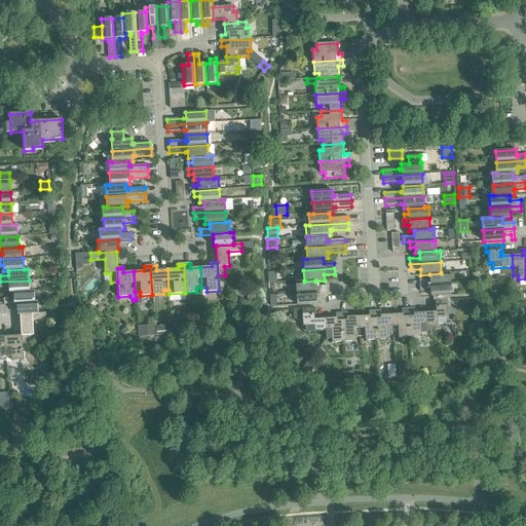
[(419,279),(419,286),(450,284),(450,272),(441,272),(441,273),(429,274),(429,279),(419,279)]
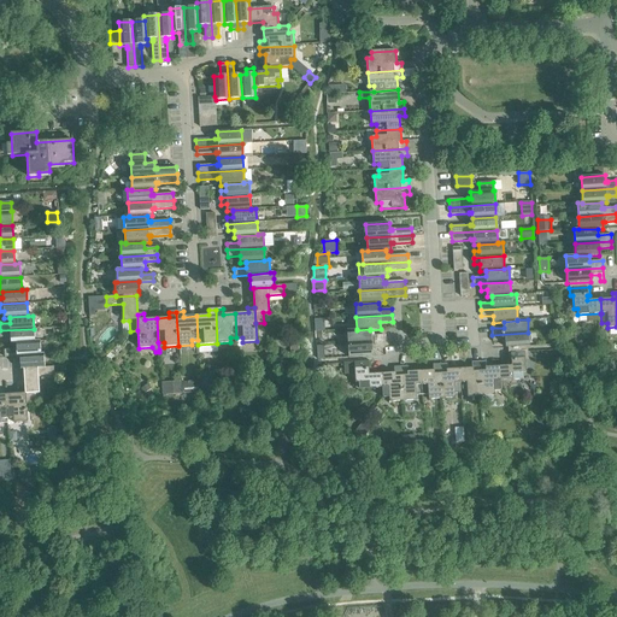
[(11,344),(16,344),(16,342),(35,342),(35,341),(34,329),(0,330),(0,336),(11,336),(11,344)]
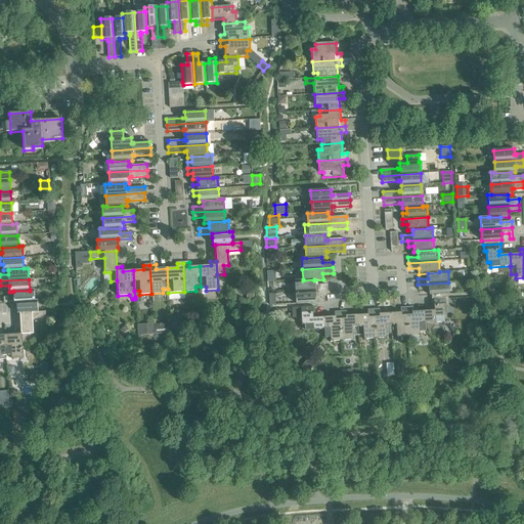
[(295,280),(295,292),(325,290),(325,285),(315,285),(314,280),(314,279),(303,280),(303,279),(295,280)]
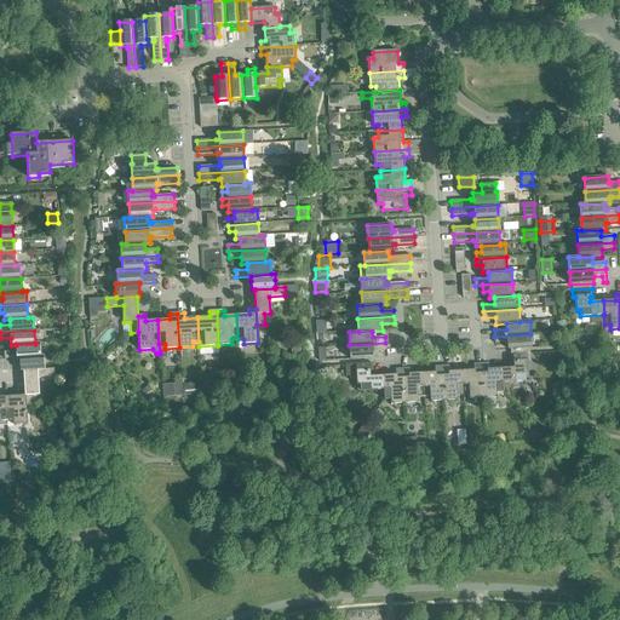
[(530,334),(494,337),(495,343),(507,343),(507,350),(532,348),(530,334)]
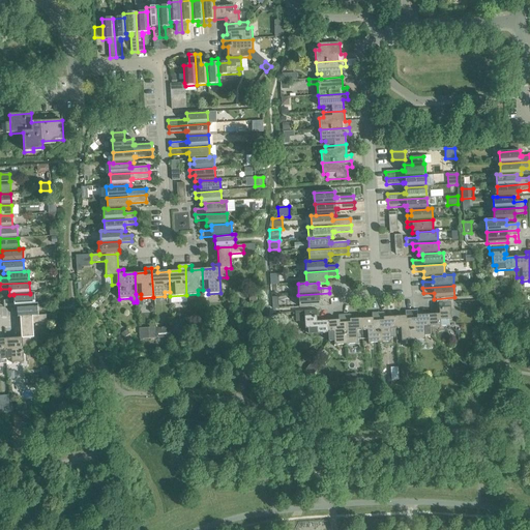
[(4,306),(17,305),(17,304),(35,303),(34,293),(30,293),(30,294),(13,294),(13,295),(15,300),(3,300),(4,306)]
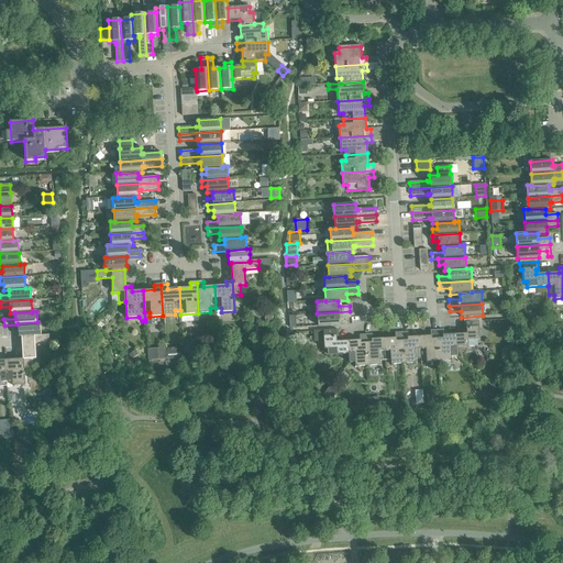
[(350,311),(317,313),(318,326),(340,324),(339,318),(351,318),(350,311)]
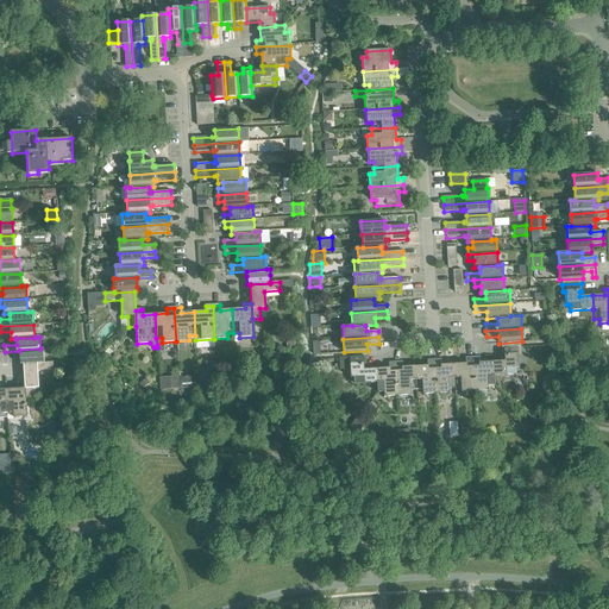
[(535,349),(533,355),(546,360),(548,355),(546,353),(547,350),(540,346),(539,350),(535,349)]
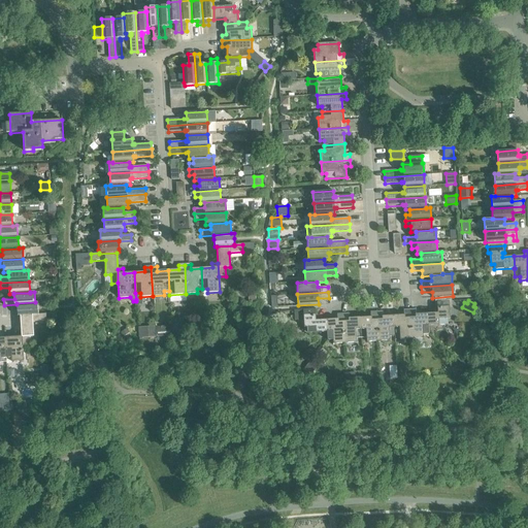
[(437,312),(427,314),(427,326),(428,326),(448,324),(447,319),(450,319),(449,307),(452,307),(452,301),(434,302),(435,308),(437,308),(437,312)]
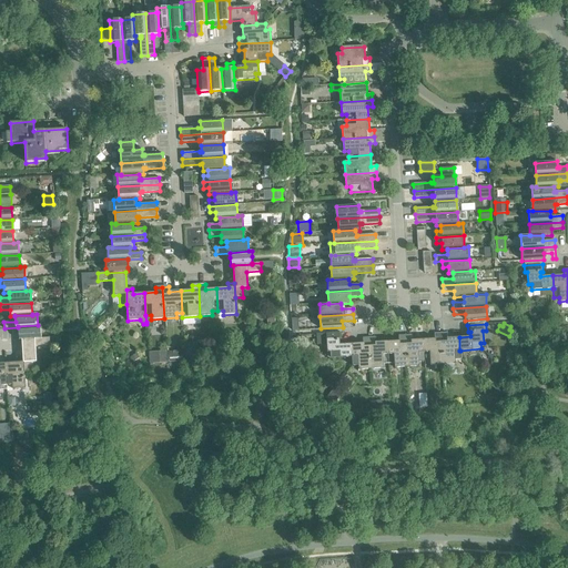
[(19,340),(22,340),(41,338),(41,333),(40,325),(38,325),(18,326),(18,327),(19,334),(19,340)]
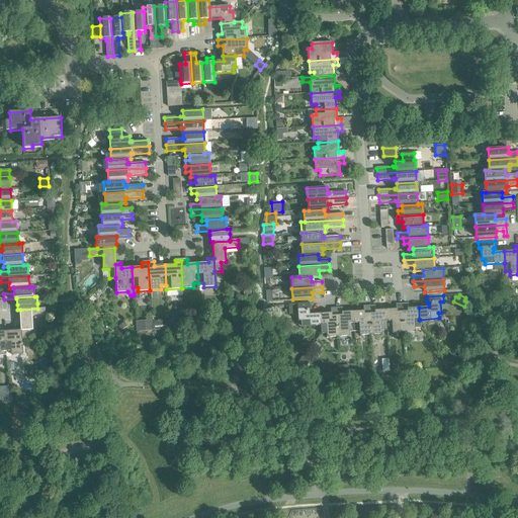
[(300,327),(321,326),(320,314),(310,315),(310,310),(312,310),(311,304),(288,305),(288,315),(297,314),(297,322),(300,321),(300,327)]
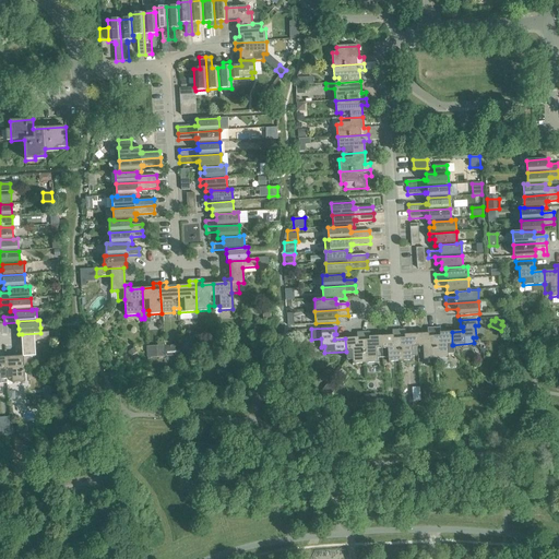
[(440,328),(433,329),(436,359),(448,358),(448,354),(453,354),(453,345),(452,345),(452,332),(440,333),(440,328)]
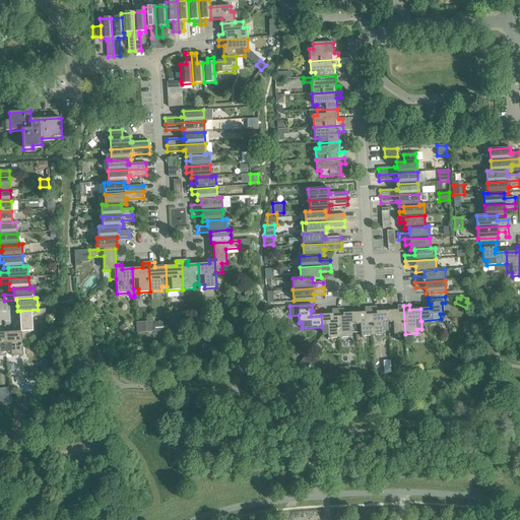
[(509,306),(510,314),(518,313),(517,305),(509,306)]
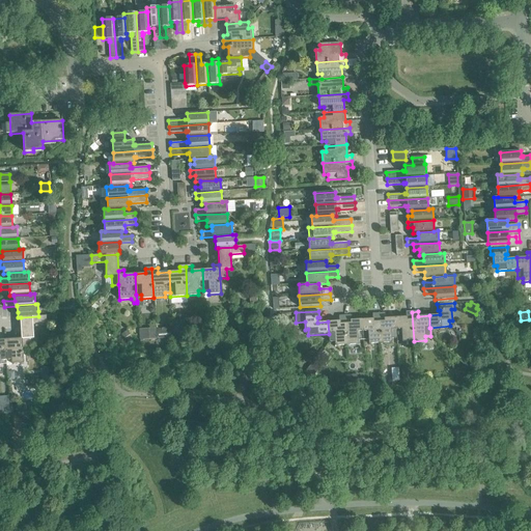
[(406,316),(395,317),(396,338),(401,338),(402,342),(414,341),(412,312),(406,312),(406,316)]
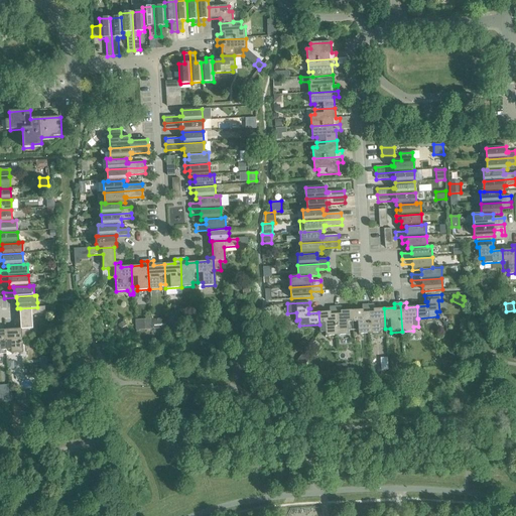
[(373,304),(368,305),(369,334),(381,333),(380,329),(385,329),(384,308),(374,309),(373,304)]
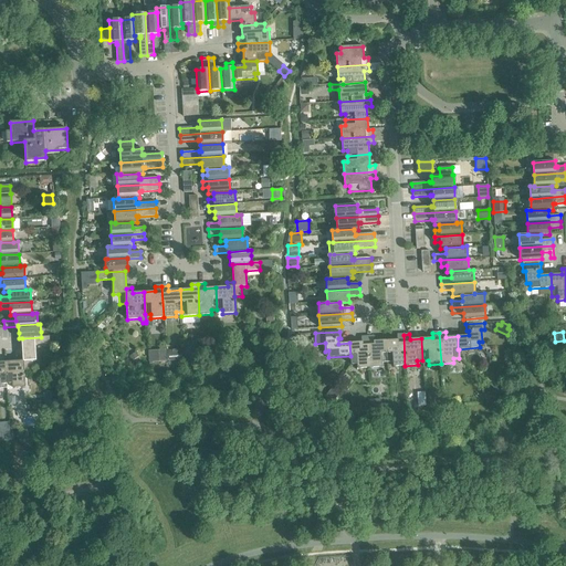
[(397,339),(386,341),(387,363),(392,363),(392,367),(405,366),(404,335),(397,335),(397,339)]
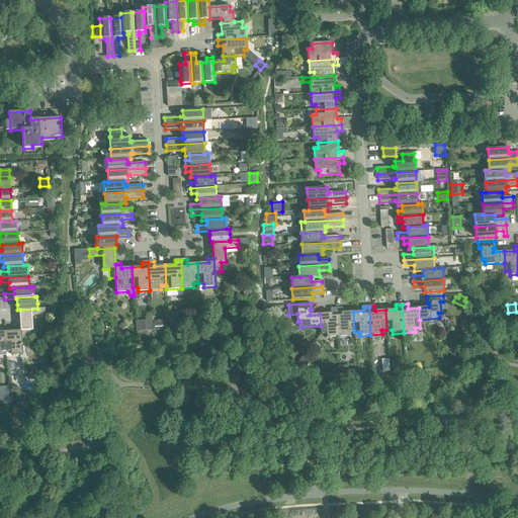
[(20,310),(20,326),(21,326),(22,339),(28,339),(28,330),(32,330),(32,316),(46,315),(46,308),(37,309),(20,310)]
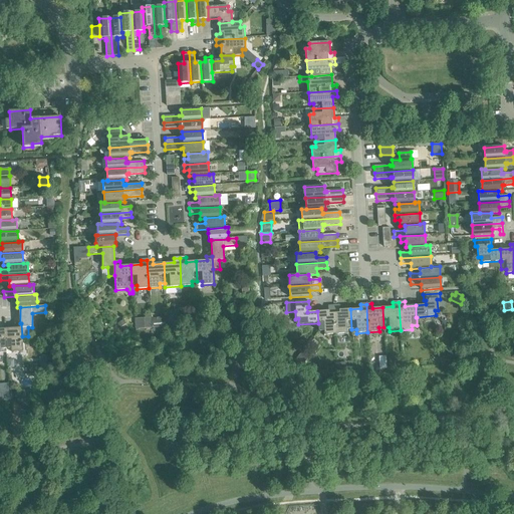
[(339,305),(333,306),(335,334),(346,333),(346,329),(351,329),(350,309),(339,310),(339,305)]
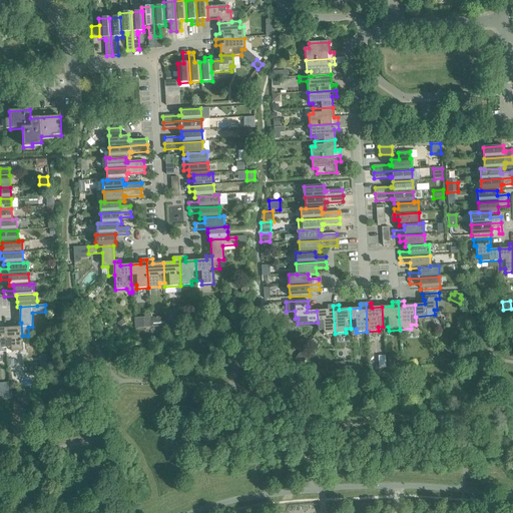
[(318,323),(318,331),(324,331),(324,335),(335,334),(333,306),(327,306),(328,310),(317,311),(318,323)]
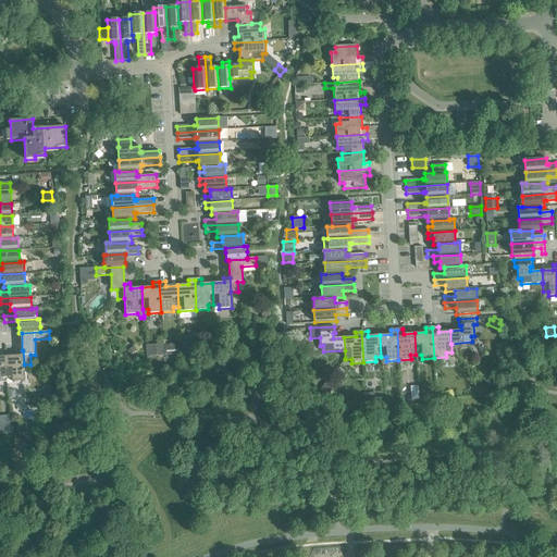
[(193,341),(182,342),(183,355),(194,354),(193,341)]
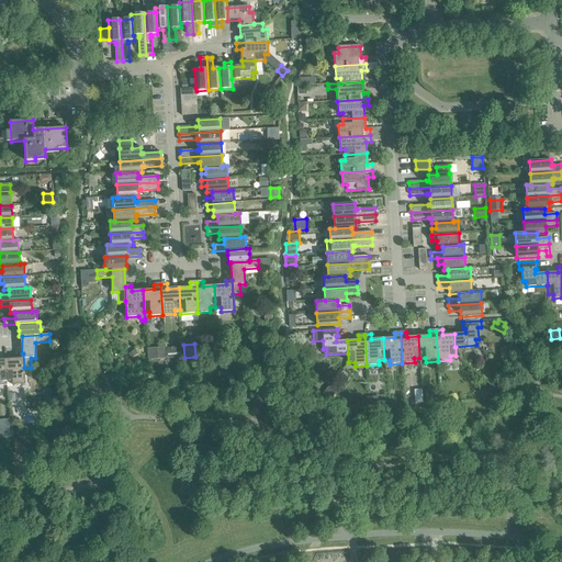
[(182,347),(165,348),(166,359),(182,358),(182,347)]
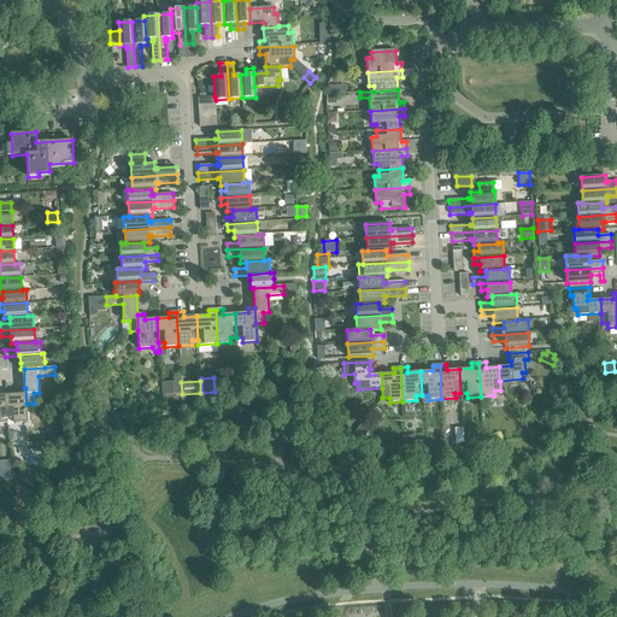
[(147,383),(140,389),(144,394),(151,388),(147,383)]
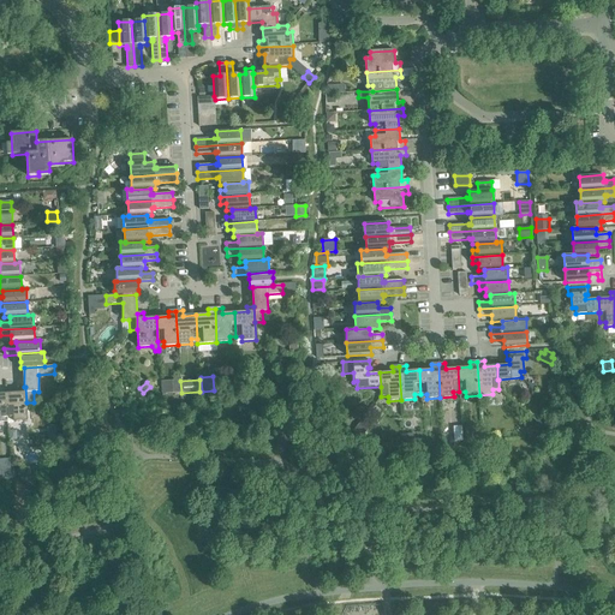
[(18,393),(6,393),(7,417),(13,417),(13,422),(28,421),(27,402),(25,387),(24,387),(18,387),(18,393)]
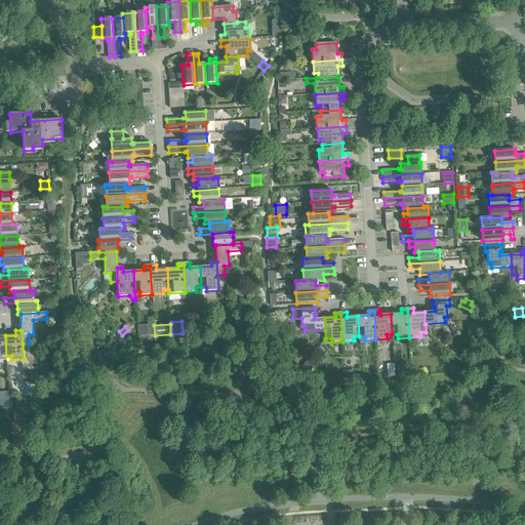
[(465,361),(468,370),(477,367),(477,366),(474,358),(470,360),(465,361)]
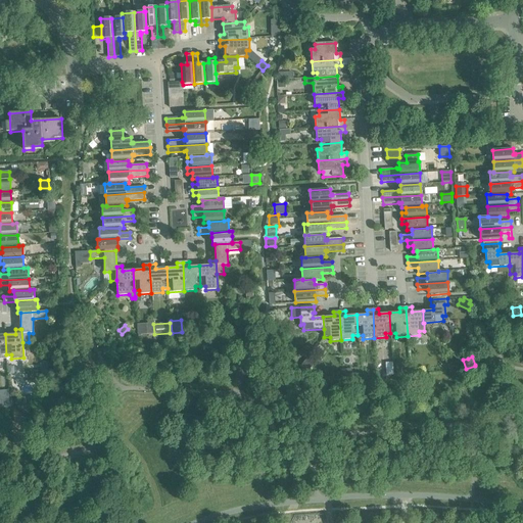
[(306,358),(300,366),(307,372),(315,364),(306,358)]
